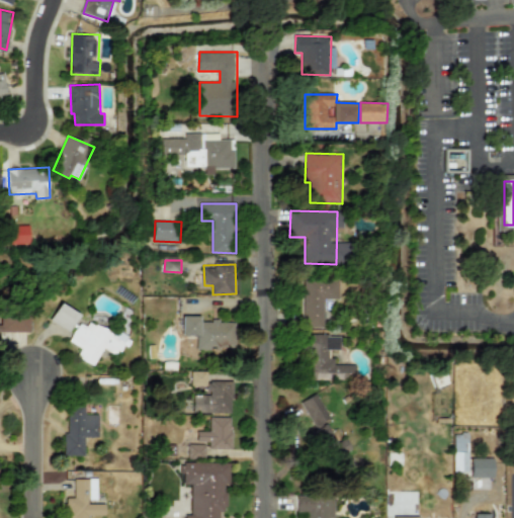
[(304,327),(326,327),(327,299),(341,299),(341,279),(306,278),(304,327)]
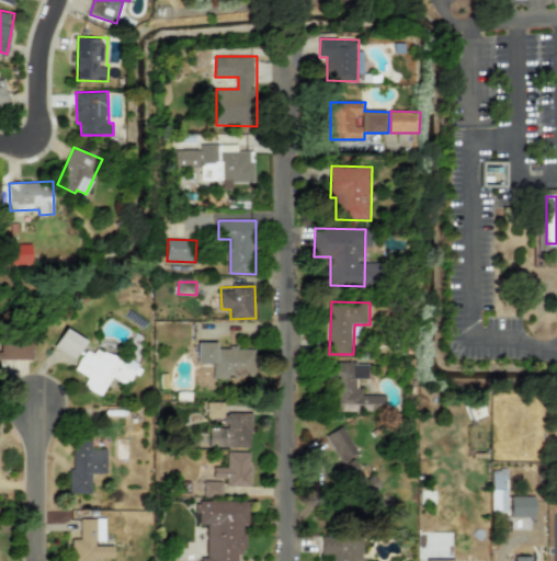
[(55,347),(77,359),(87,340),(66,329),(55,347)]
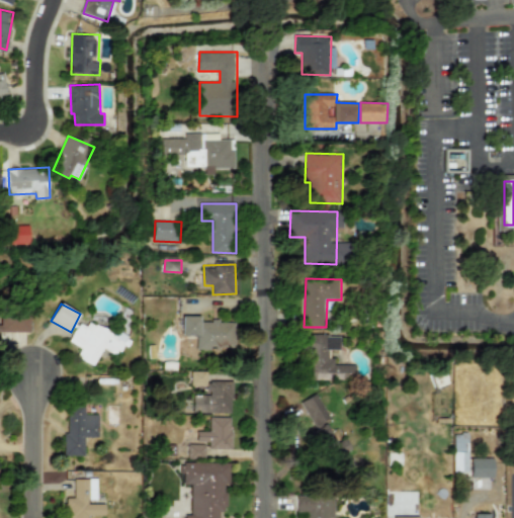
[(32,331),(32,314),(2,314),(2,324),(0,324),(0,344),(1,344),(1,331),(32,331)]
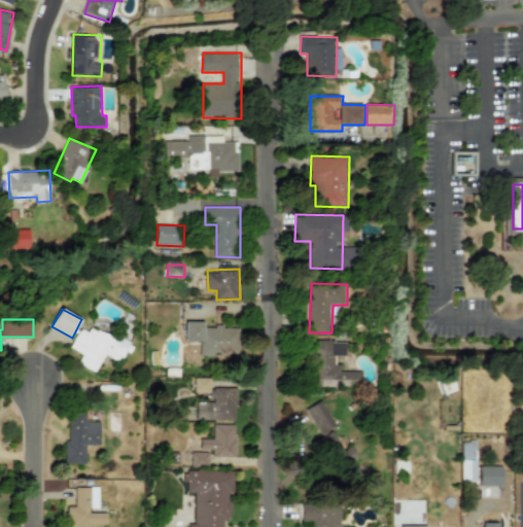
[(239,326),(206,326),(206,321),(186,321),(186,344),(201,344),(201,353),(239,353),(239,326)]
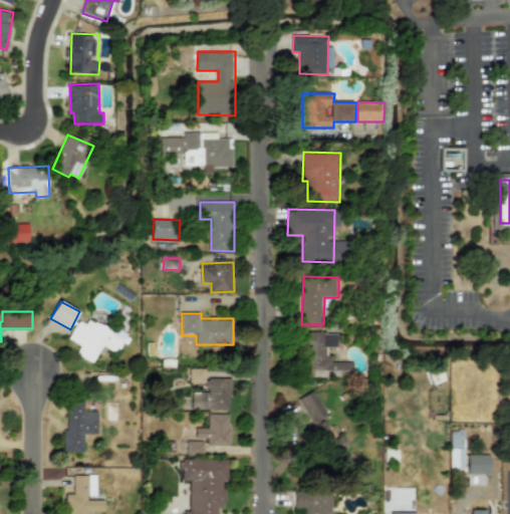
[(103,345),(119,353),(129,337),(81,314),(68,339),(81,345),(76,354),(94,363),(103,345)]
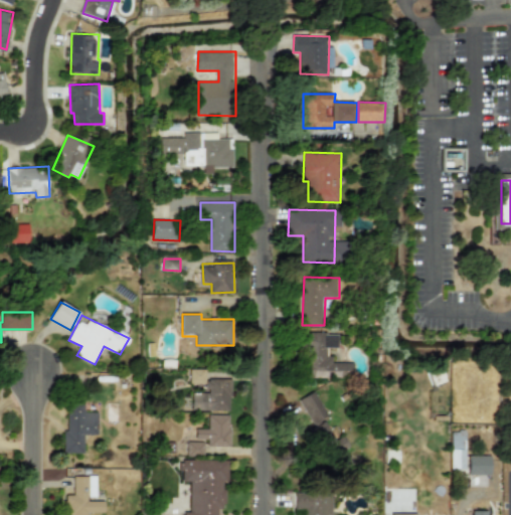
[(306,333),(306,377),(356,377),(356,362),(331,363),(331,348),(340,348),(340,333),(306,333)]
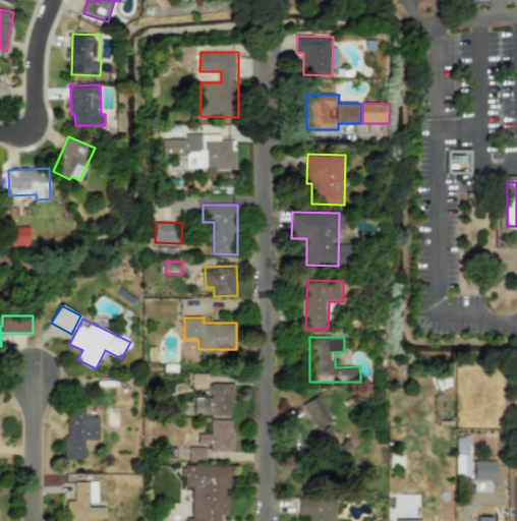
[(193,388),(208,388),(209,373),(193,373),(193,388)]
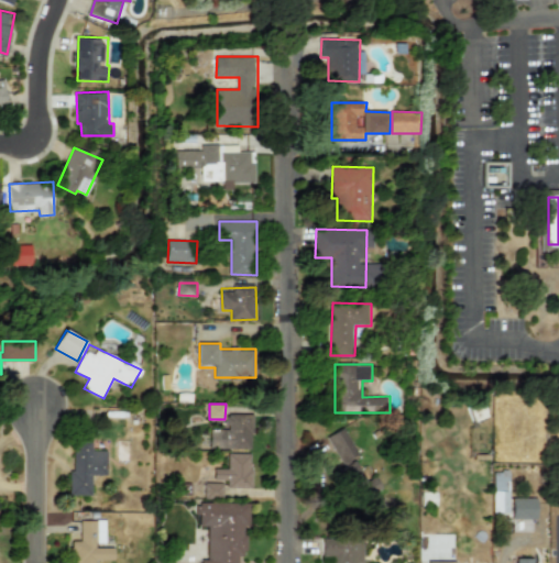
[(252,449),(253,415),(226,415),(226,429),(210,429),(210,448),(252,449)]
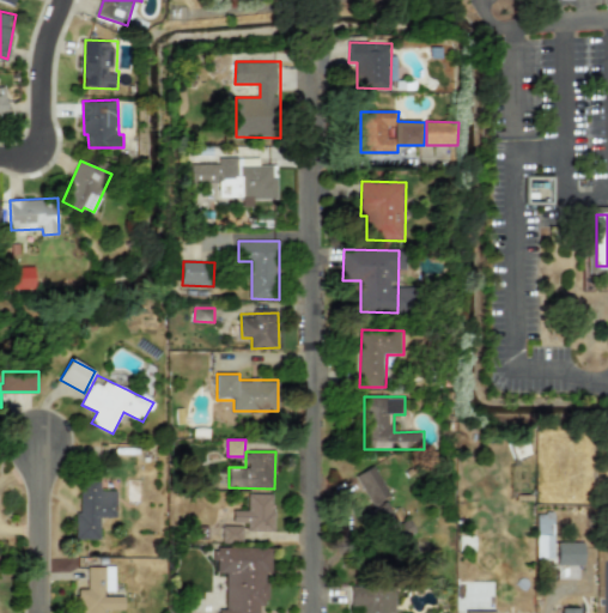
[(358,474),(374,505),(390,497),(375,466),(358,474)]
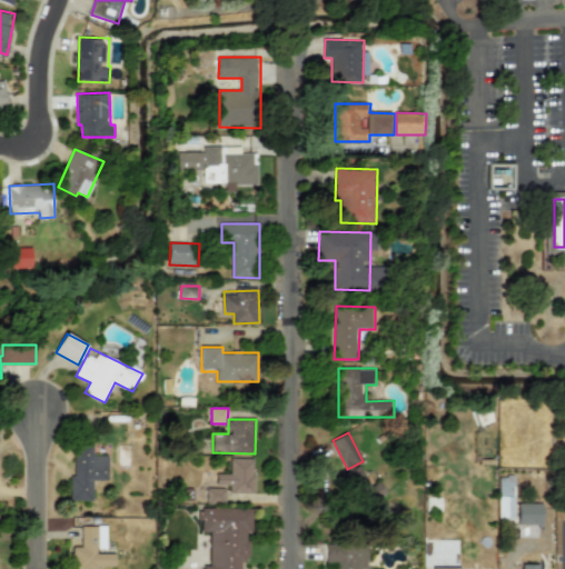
[(73,447),(72,500),(92,500),(92,480),(109,480),(109,455),(95,455),(95,448),(73,447)]
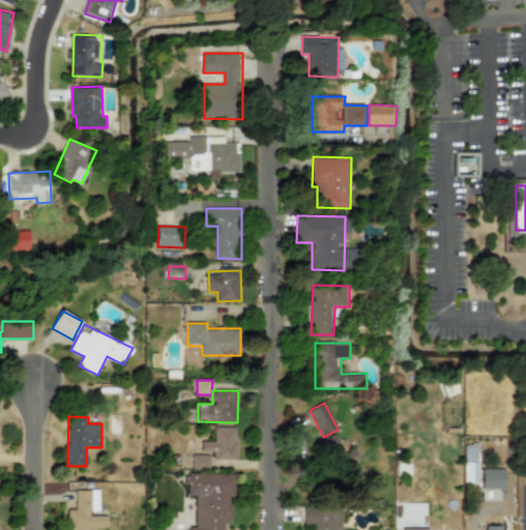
[(212,468),(212,459),(239,460),(239,427),(215,425),(215,441),(202,440),(202,452),(194,452),(194,468),(212,468)]
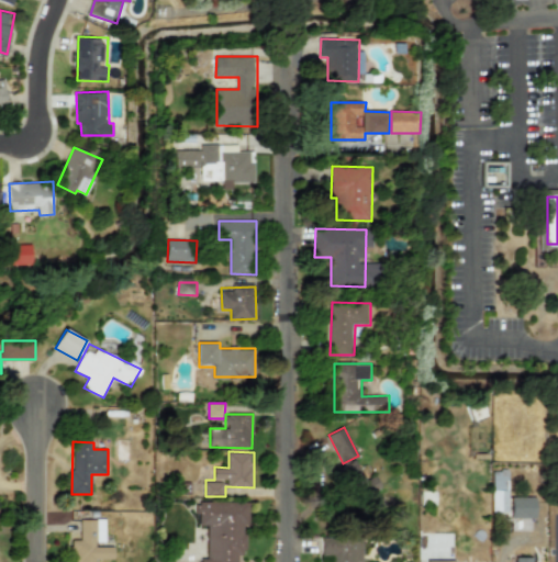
[(360,499),(383,486),(377,475),(368,480),(357,460),(343,467),(360,499)]
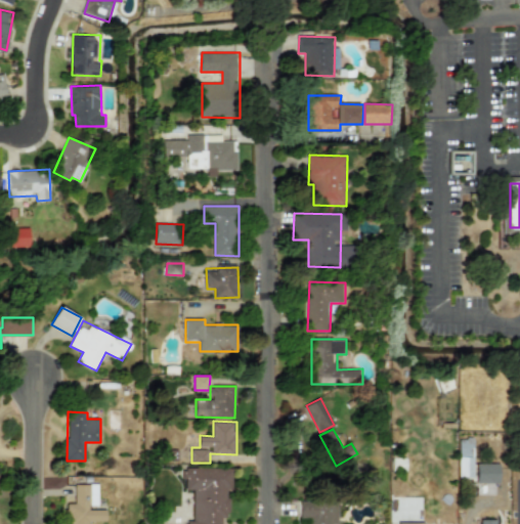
[(501,483),(501,463),(477,464),(478,483),(501,483)]
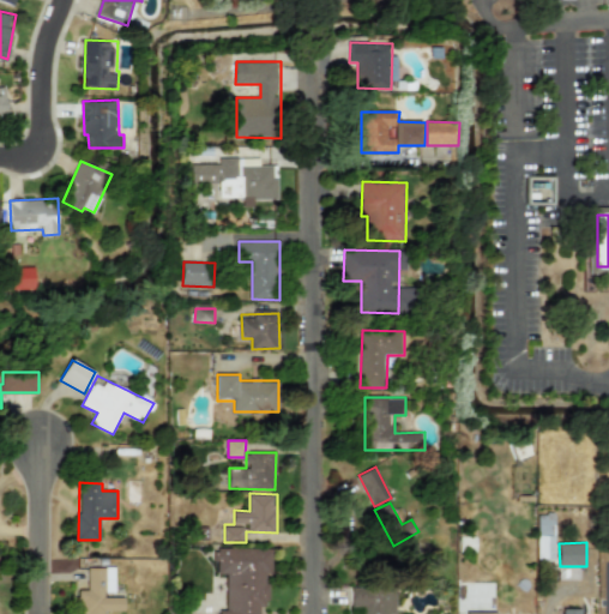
[(272,548),(217,548),(217,575),(228,575),(228,609),(221,609),(221,613),(261,613),(261,603),(272,605),(272,548)]
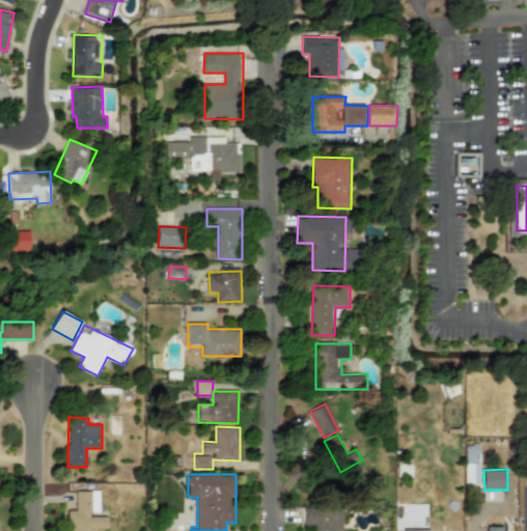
[(93,530),(93,528),(109,528),(109,516),(92,516),(92,511),(101,511),(102,490),(78,490),(77,510),(72,510),(71,530),(93,530)]
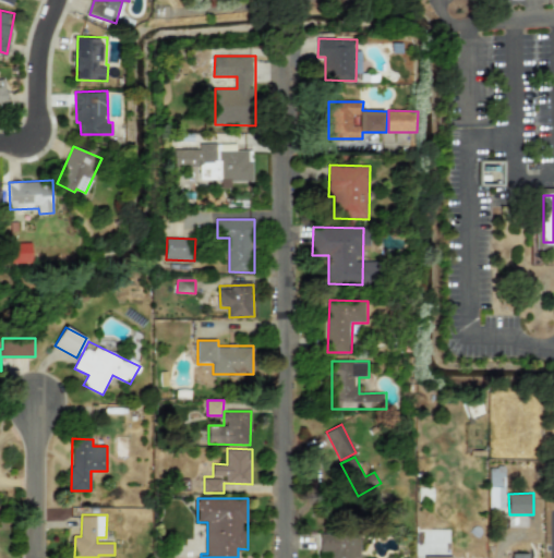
[(361,557),(362,534),(322,533),(321,557),(325,557),(361,557)]
